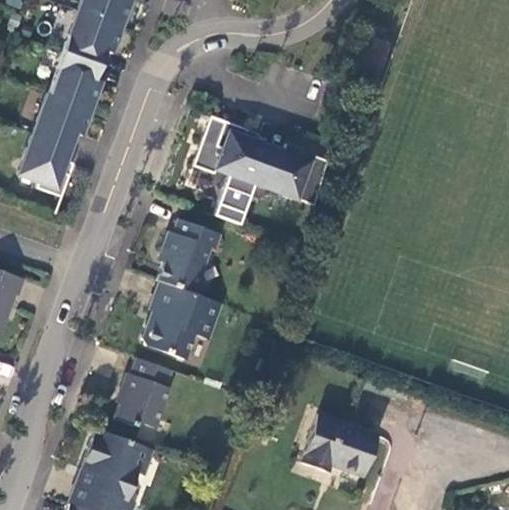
[(82,0),(79,9),(125,27),(134,0),(82,0)]
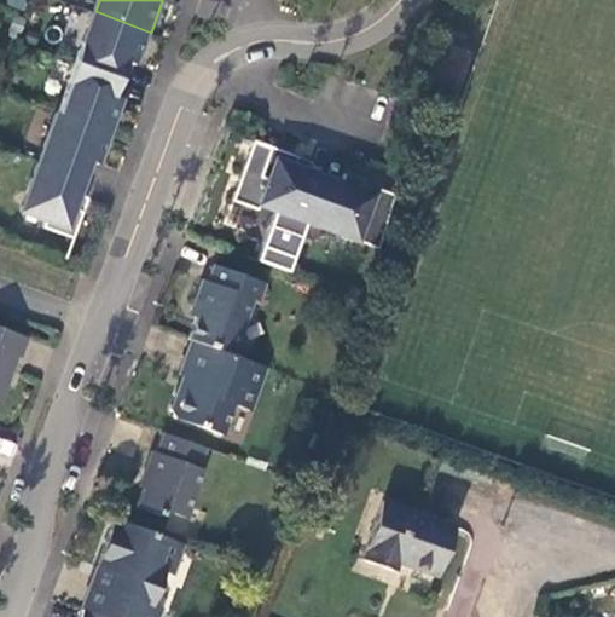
[(139,64),(151,33),(96,11),(79,61),(120,76),(126,59),(133,62),(139,64)]
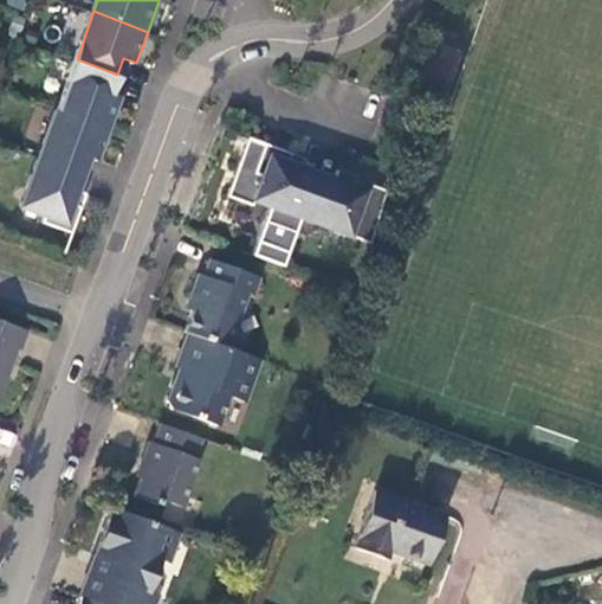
[(460,47),(466,31),(442,23),(437,40),(460,47)]
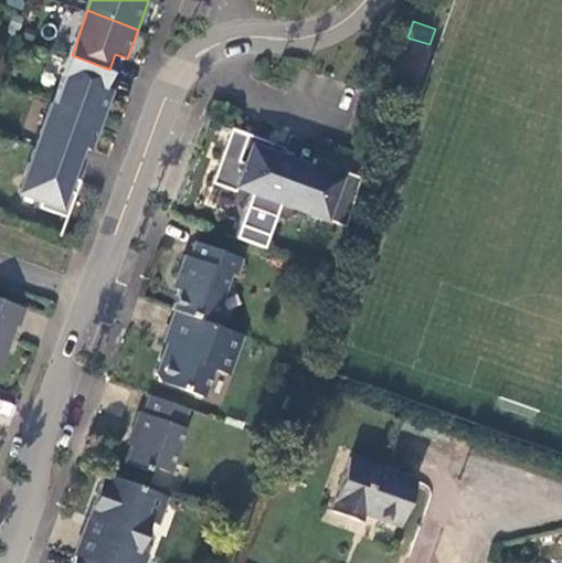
[(430,44),(407,38),(390,87),(412,95),(430,44)]
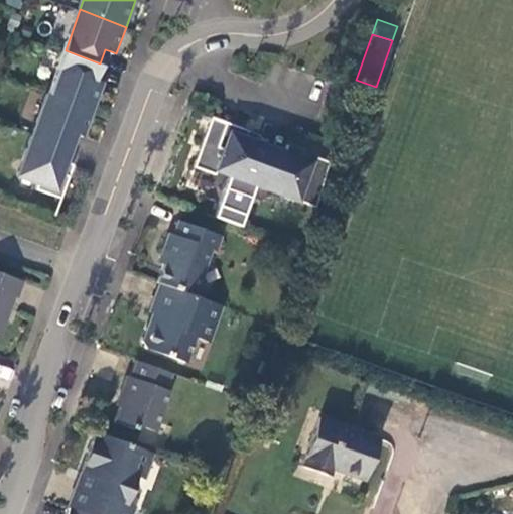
[(100,63),(105,66),(111,51),(105,49),(100,63)]
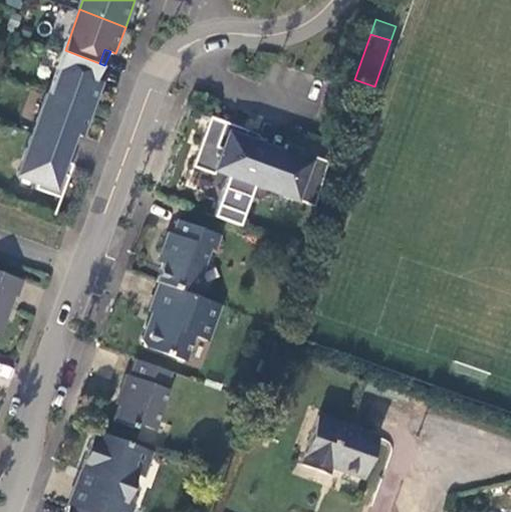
[(50,91),(95,108),(105,82),(99,80),(94,78),(99,63),(65,50),(50,91)]
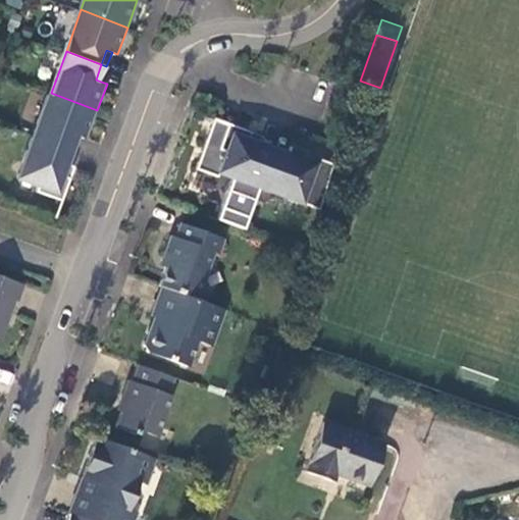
[(101,82),(106,66),(101,64),(96,80),(101,82)]
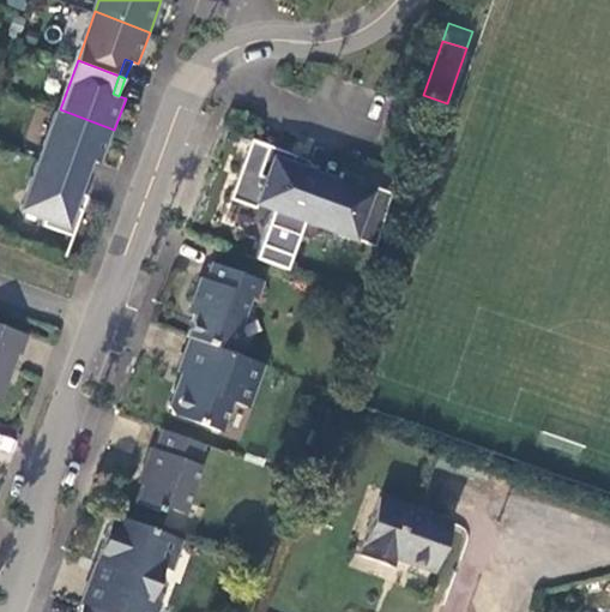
[(60,109),(42,160),(83,175),(90,156),(95,159),(103,161),(114,130),(60,109)]
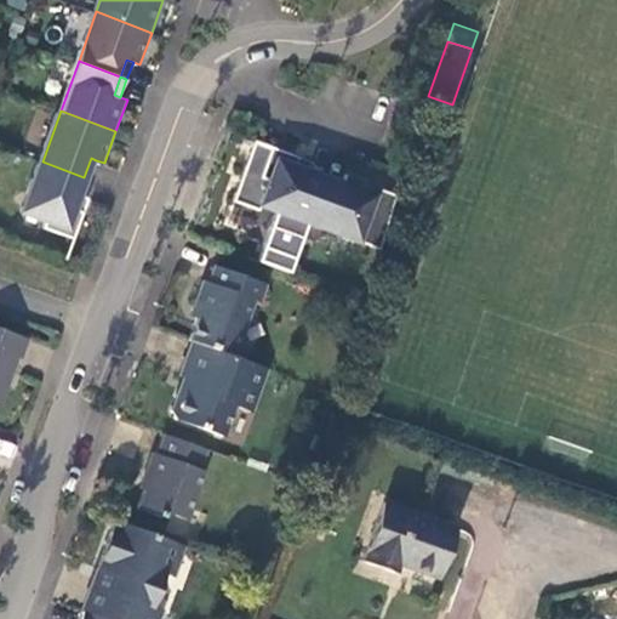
[(313,223),(329,183),(310,176),(312,170),(315,163),(275,147),(264,177),(272,180),(263,204),(280,211),(275,227),(307,239),(313,223)]
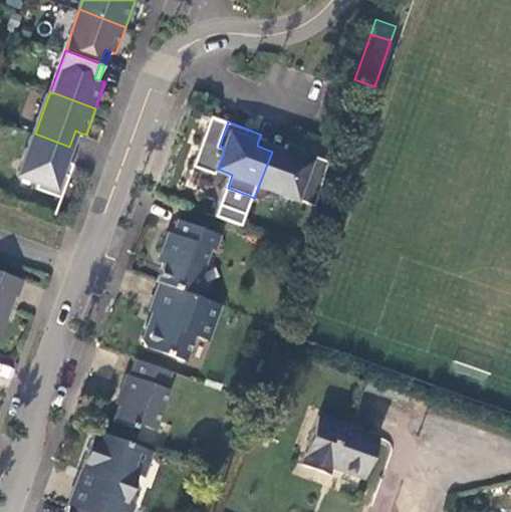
[(69,147),(74,148),(79,133),(75,131),(69,147)]
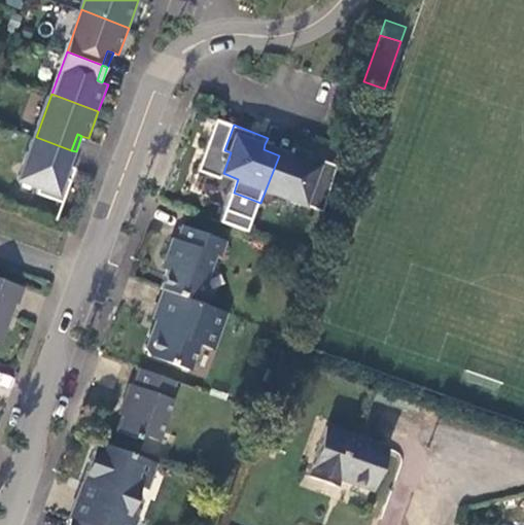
[(71,150),(36,137),(21,178),(42,186),(40,193),(66,203),(78,168),(71,166),(66,164),(71,150)]
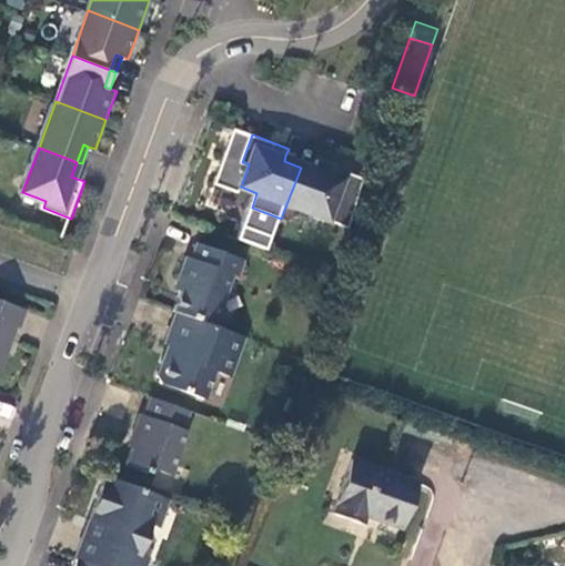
[(301,168),(302,162),(285,155),(284,161),(301,168)]
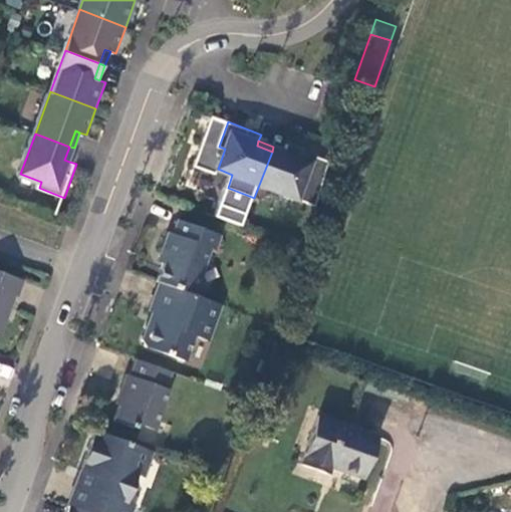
[(316,207),(329,162),(315,157),(315,155),(288,145),(285,152),(284,156),(272,152),(259,185),(316,207)]
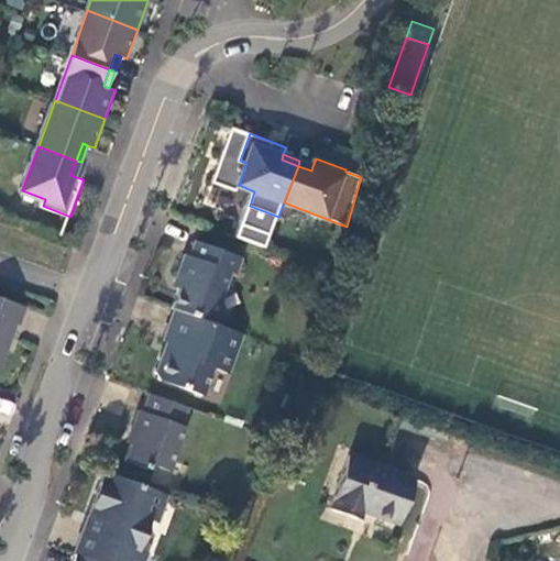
[(76,177),(81,162),(76,161),(70,175),(76,177)]
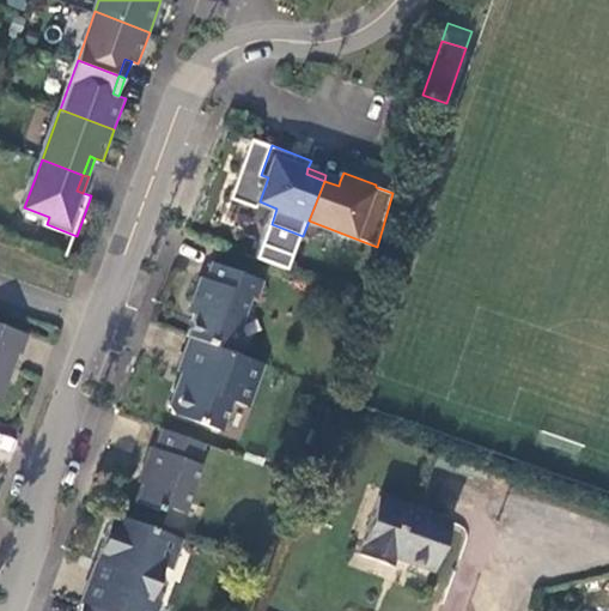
[(339,186),(340,181),(326,175),(324,181),(339,186)]
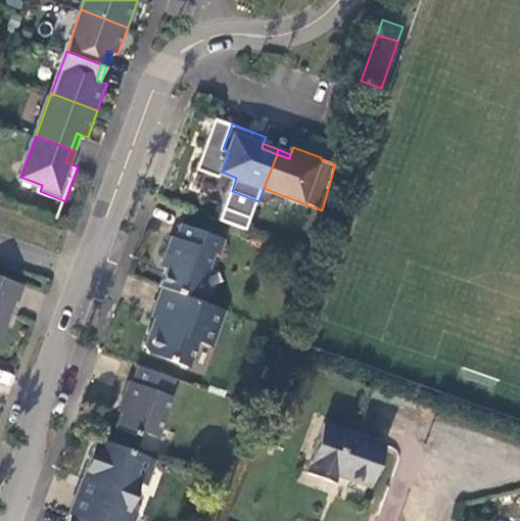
[(218,175),(211,199),(228,202),(233,178),(218,175)]
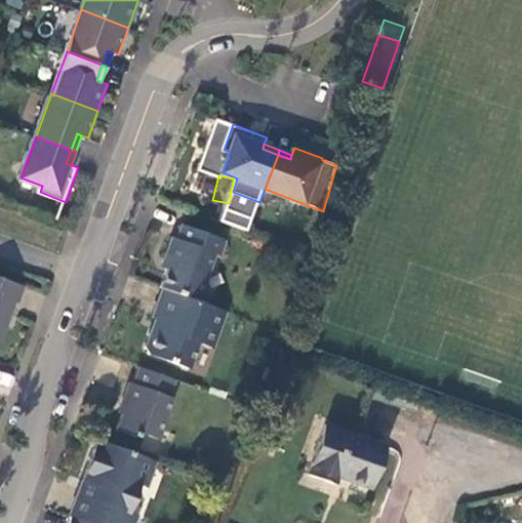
[(169,269),(161,286),(165,287),(200,300),(217,253),(222,255),(228,239),(185,223),(179,237),(174,237),(166,258),(169,269)]
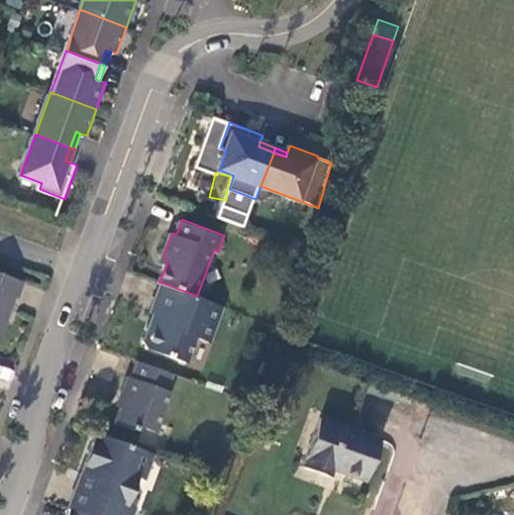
[(24,281),(0,272),(0,335),(1,336),(16,296),(19,296),(24,281)]
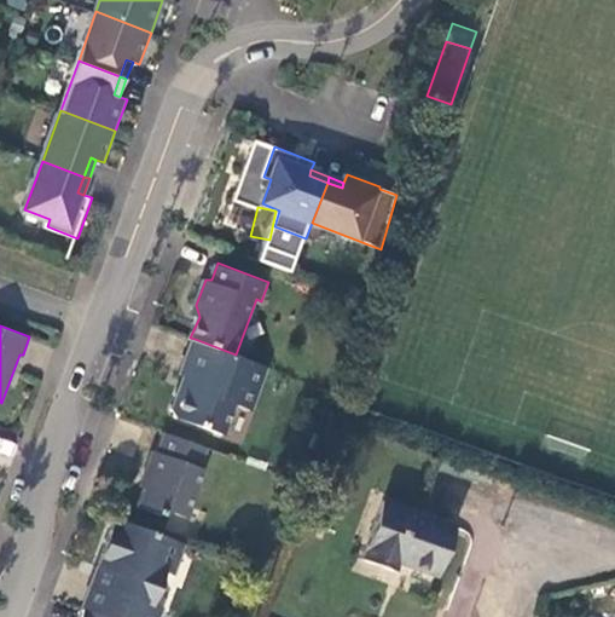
[(236,355),(195,339),(181,373),(191,378),(189,385),(180,390),(173,408),(177,416),(225,436),(237,404),(254,411),(270,368),(236,355)]
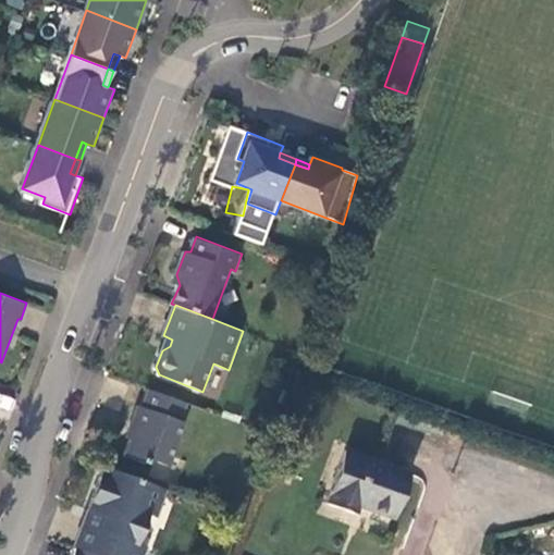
[(188,403),(150,387),(143,407),(139,405),(132,424),(136,426),(126,455),(147,463),(154,459),(170,466),(185,422),(182,421),(188,403)]
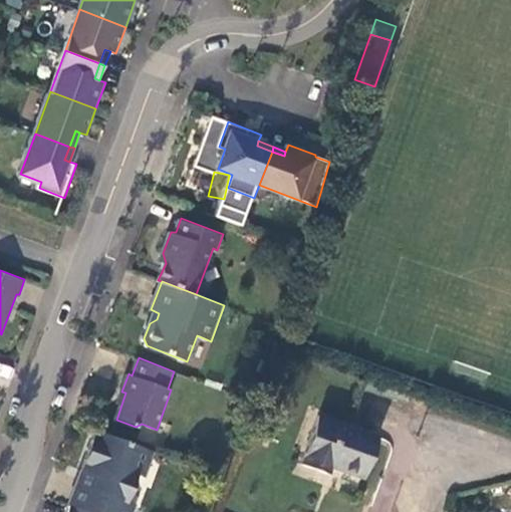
[(322,413),(305,462),(330,471),(333,463),(365,475),(379,434),(322,413)]
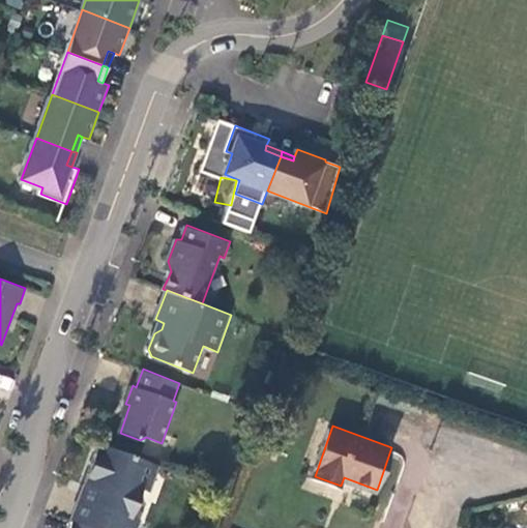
[(90,486),(77,522),(92,527),(136,527),(140,519),(132,516),(142,488),(150,492),(160,464),(103,442),(87,485),(90,486)]
